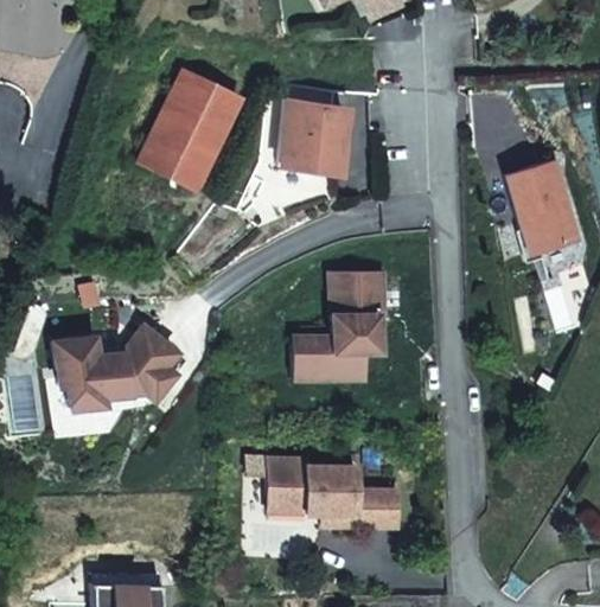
[(235,96),(179,69),(134,164),(190,191),(235,96)]
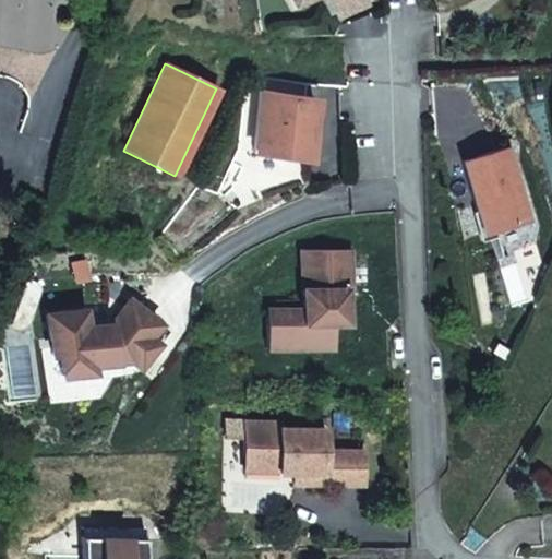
[(270,92),(262,151),(307,157),(312,122),(320,123),(323,99),(270,92)]
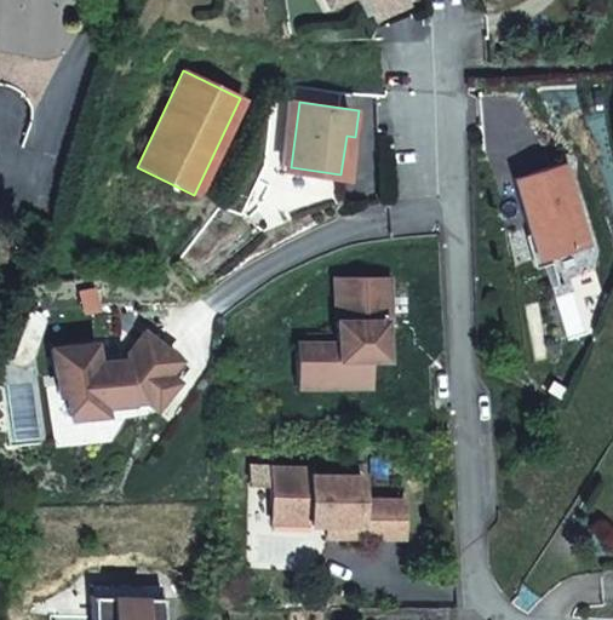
[(347,136),(341,174),(350,176),(355,137),(347,136)]
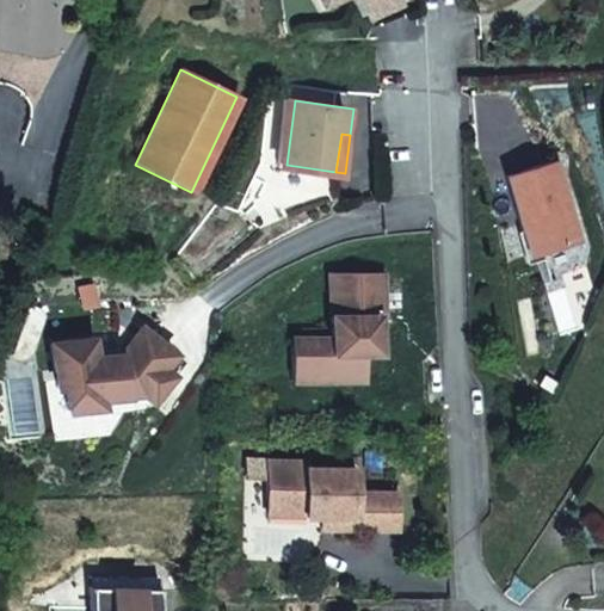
[(512,176),(529,232),(540,229),(547,253),(585,242),(562,161),(512,176)]
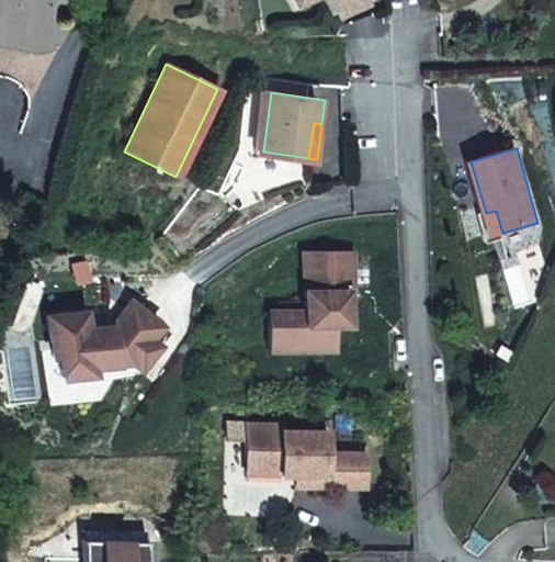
[(486,213),(491,236),(502,233),(496,211),(486,213)]
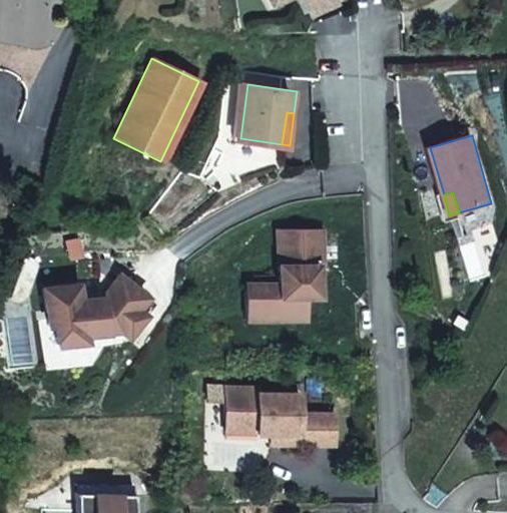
[(247,286),(248,321),(310,320),(309,298),(323,297),(322,284),(318,283),(317,267),(327,267),(327,230),(282,231),(282,285),(247,286)]
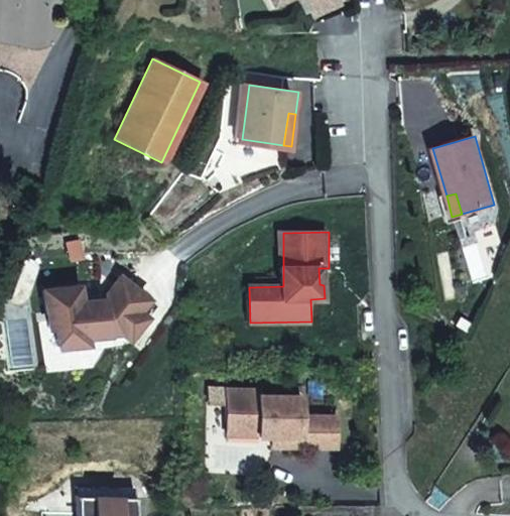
[(127,348),(155,311),(120,284),(102,306),(79,309),(77,294),(41,298),(44,329),(51,328),(52,335),(54,354),(83,351),(82,343),(105,342),(106,350),(127,348)]
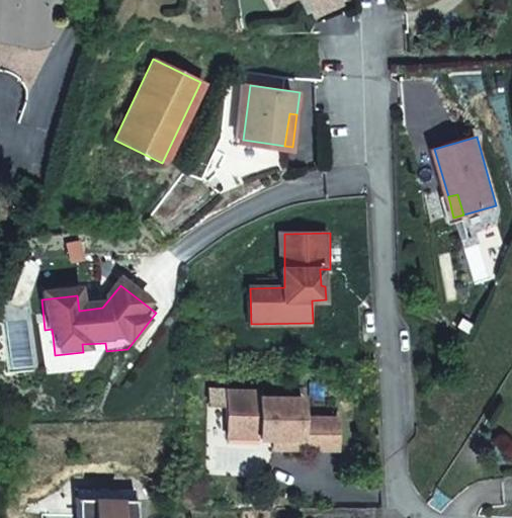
[(232,392),(234,425),(246,424),(265,434),(266,438),(279,438),(288,438),(287,448),(345,448),(345,417),(309,416),(309,397),(265,397),(265,392),(232,392)]
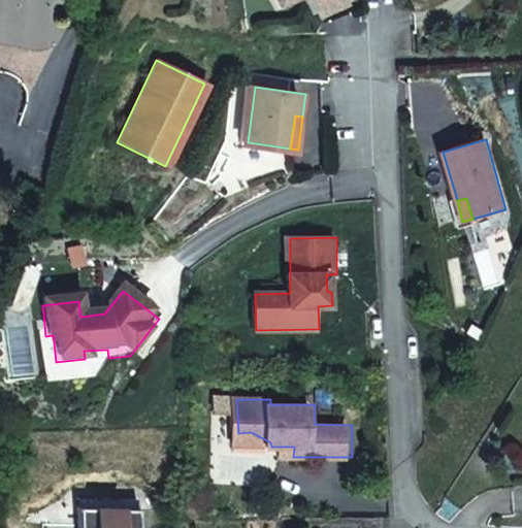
[(251,432),(238,433),(239,447),(271,447),(270,442),(251,432)]
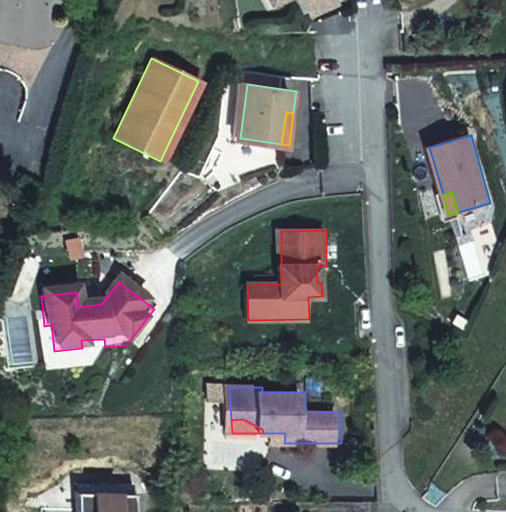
[(276,433),(276,443),(284,443),(285,433),(276,433)]
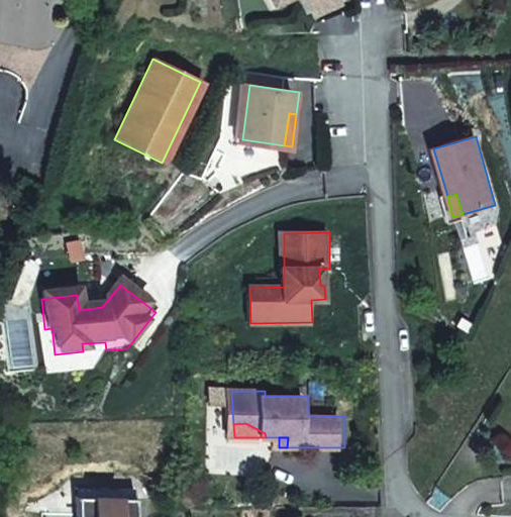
[(83,497),(141,498),(141,489),(84,488),(83,497)]
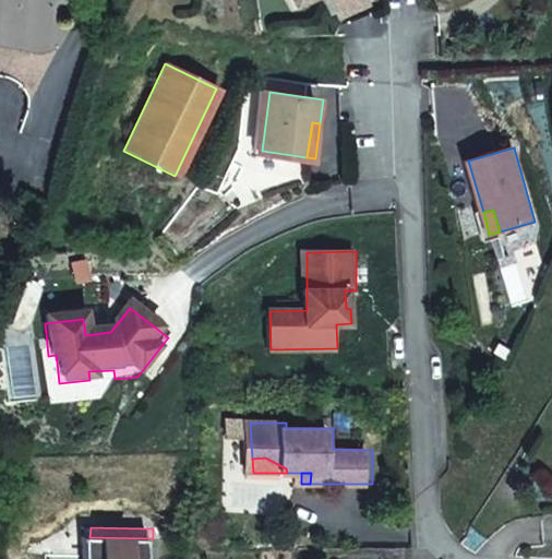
[(152,558),(153,538),(90,537),(52,536),(51,558),(152,558)]
